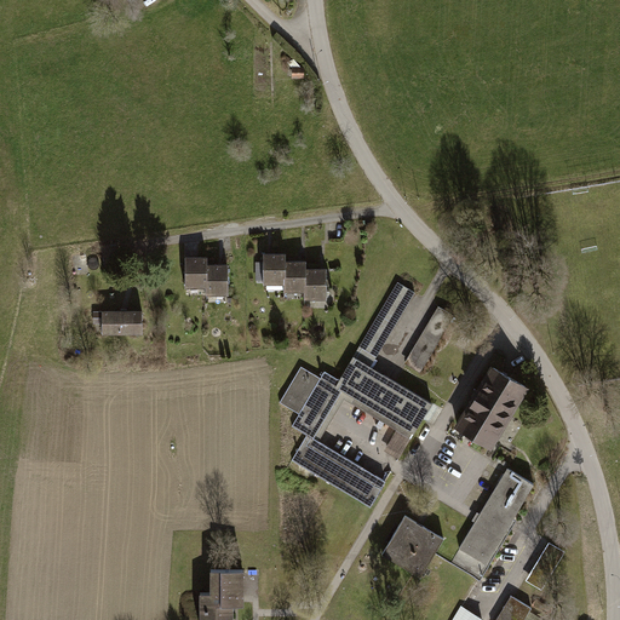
[(305,302),(327,302),(327,270),(322,270),(306,270),(306,263),(302,263),(286,263),(286,256),(269,256),(263,256),(263,286),(285,286),(285,293),(304,293),(305,302)]
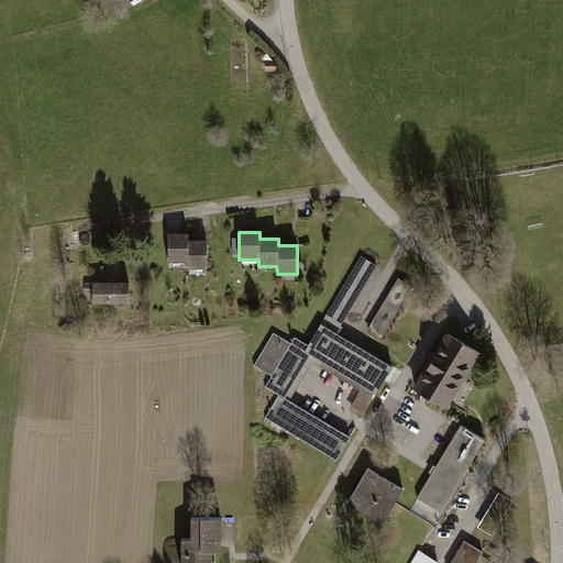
[(189,268),(208,268),(207,243),(202,243),(189,243),(189,236),(173,236),(169,236),(169,263),(189,263),(189,268)]
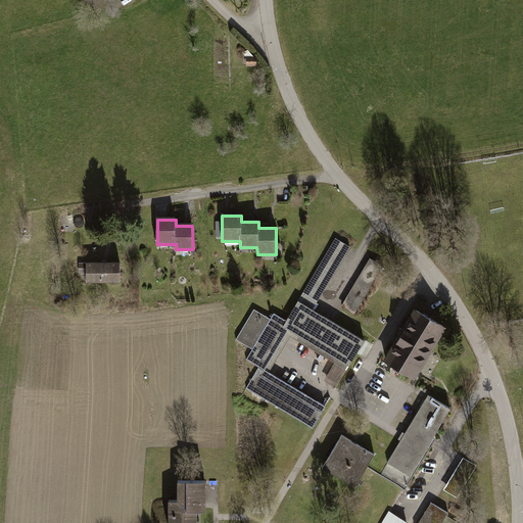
[(246,388),(313,428),(326,406),(269,372),(290,337),(346,370),(365,340),(314,310),(351,246),(336,237),(286,320),(274,313),(271,318),(254,308),(236,339),(252,349),(246,360),(258,367),(246,388)]
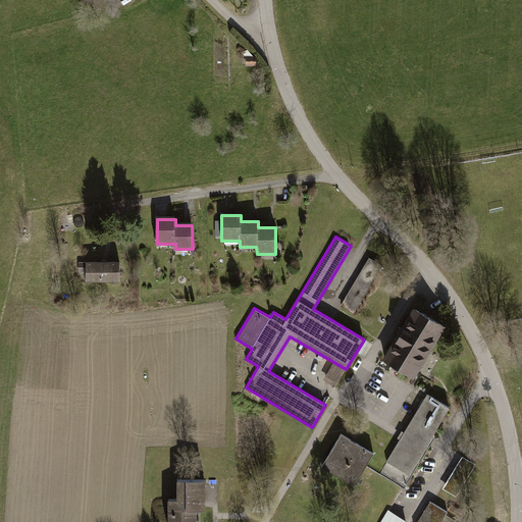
[(369,258),(341,306),(354,314),(382,265),(369,258)]
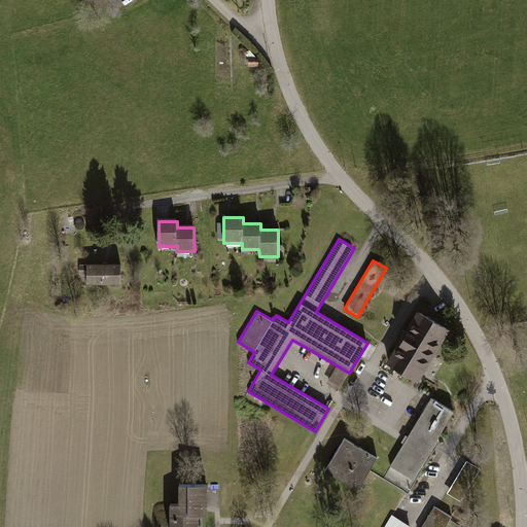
[(88,284),(121,284),(121,265),(105,265),(88,265),(88,284)]
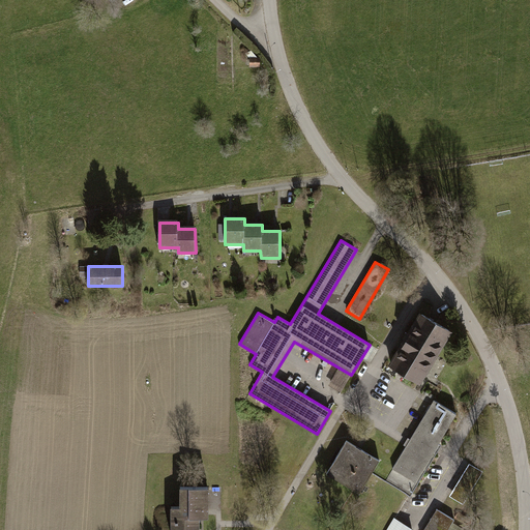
[(419,313),(388,364),(419,384),(451,331),(419,313)]
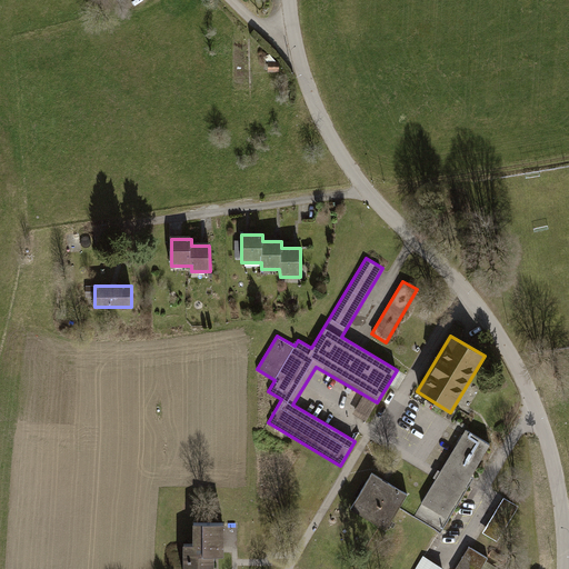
[(467,430),(415,517),(440,531),(468,486),(461,481),(466,475),(470,477),(490,443),(467,430)]
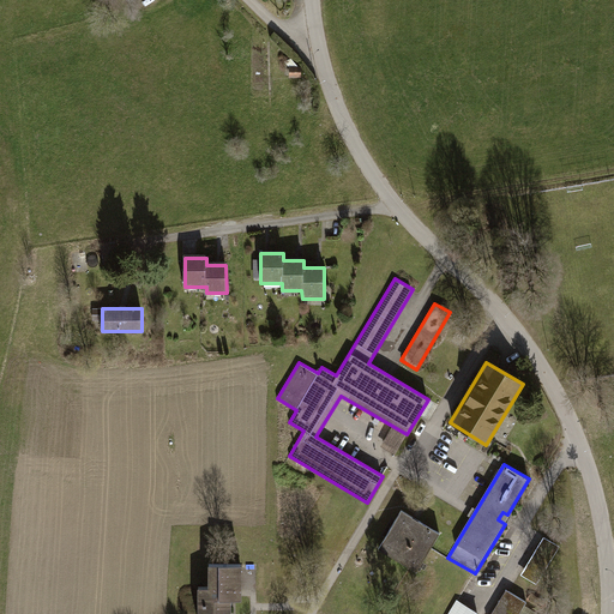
[(402,510),(379,548),(417,571),(440,533),(402,510)]
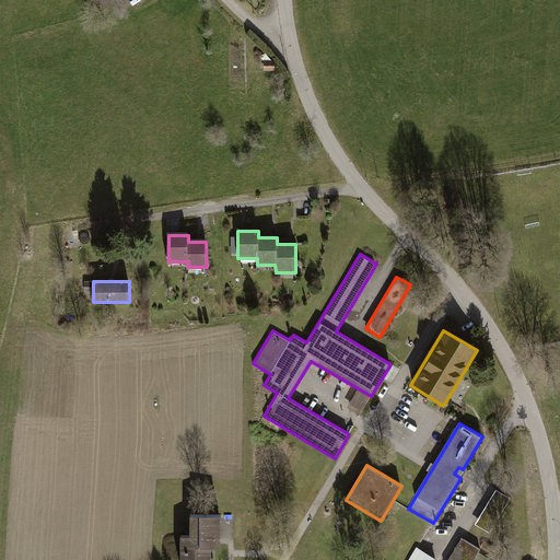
[(497,491),(476,524),(488,532),(510,499),(497,491)]
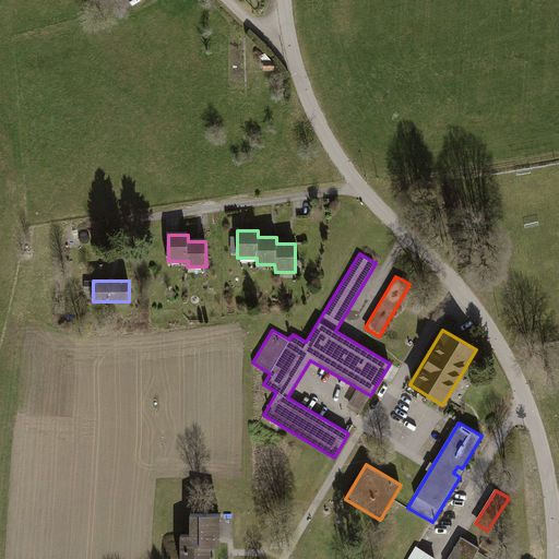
[(180,534),(180,558),(211,558),(211,544),(221,544),(221,512),(190,512),(190,534),(180,534)]
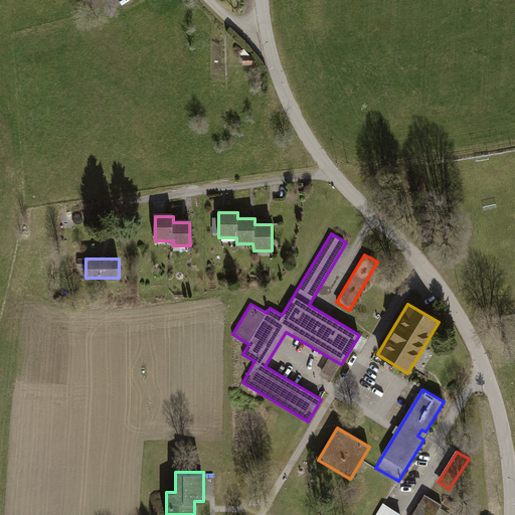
[(411,514),(436,514),(442,505),(424,494),(411,514)]
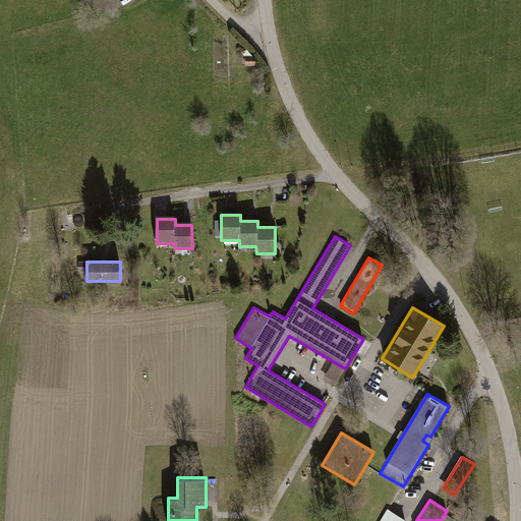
[(388,509),(380,520),(406,520),(388,509)]
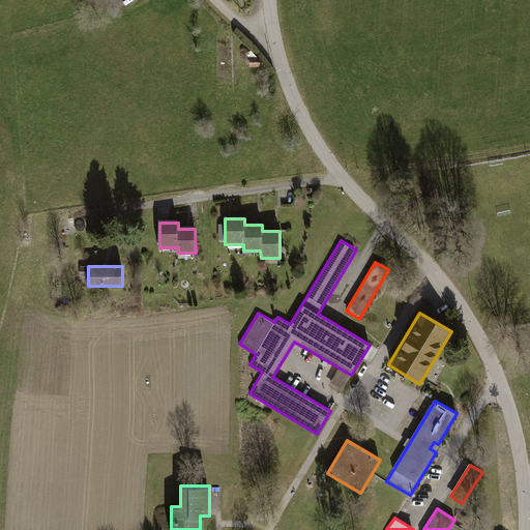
All buildings are outlined.
